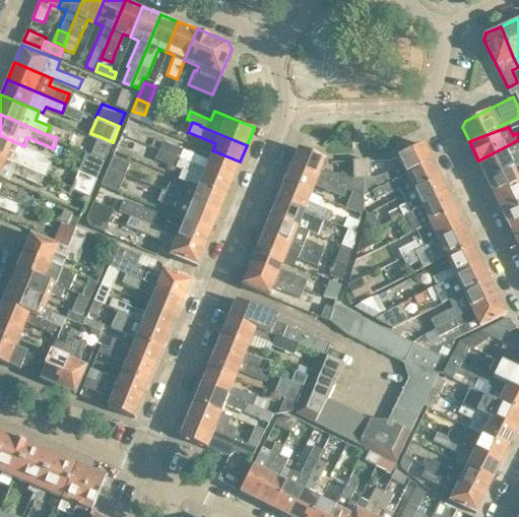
[(24,146),(13,141),(0,135),(0,154),(25,166),(25,167),(45,175),(46,176),(53,157),(24,146)]
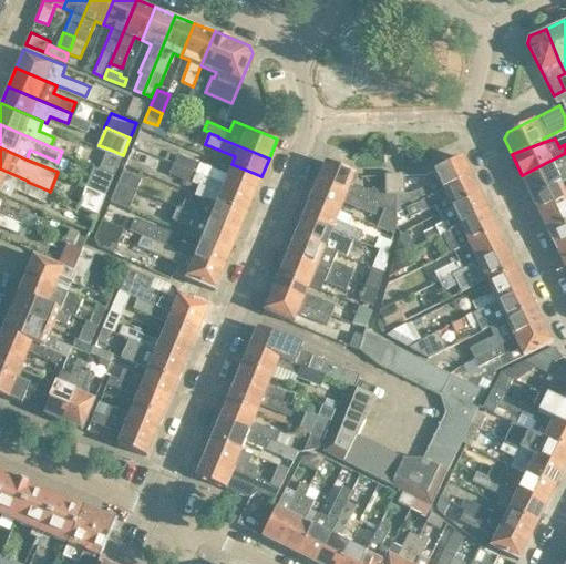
[(123,155),(111,150),(107,149),(99,168),(114,175),(123,155)]
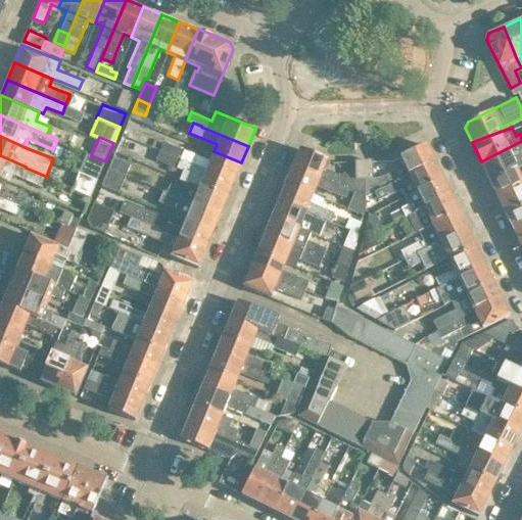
[(161,148),(234,179),(241,162),(214,151),(211,157),(210,158),(164,140),(161,148)]
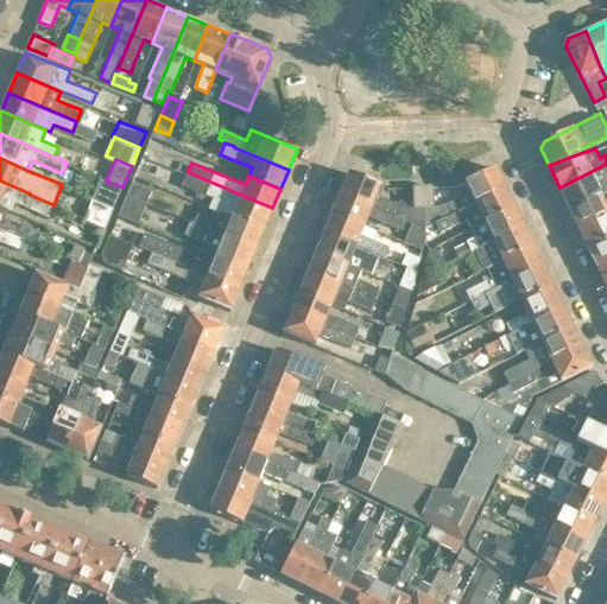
[(606,164),(560,188),(569,207),(599,192),(606,189),(606,178),(606,164)]
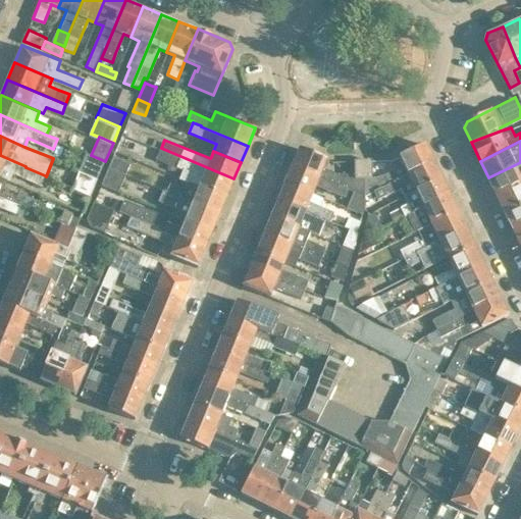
[(388,182),(433,159),(425,143),(400,155),(404,164),(384,173),(372,177),(372,178),(363,178),(365,194),(374,189),(388,182)]
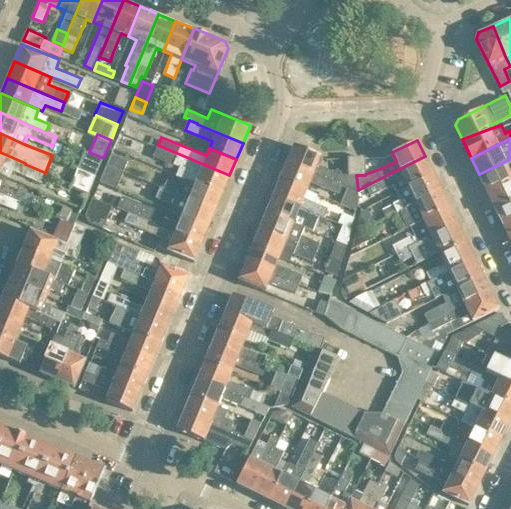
[(349,175),(349,173),(336,168),(335,170),(318,162),(321,154),(294,144),(287,161),(333,180),(342,184),(348,186),(358,190),(356,175),(349,175)]
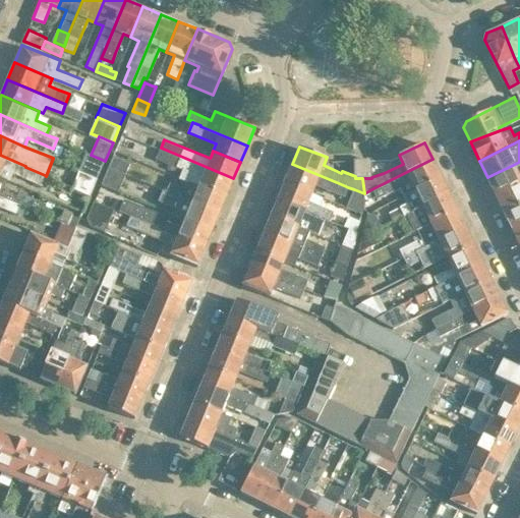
[(161,148),(158,157),(185,168),(181,176),(188,179),(226,195),(233,178),(161,148)]
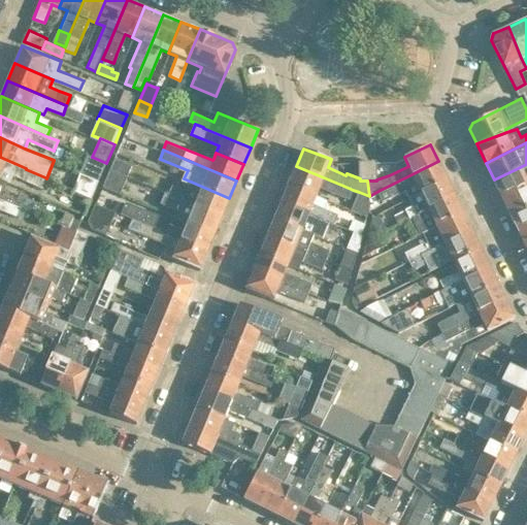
[(106,163),(92,157),(88,154),(79,171),(81,172),(99,179),(106,163)]
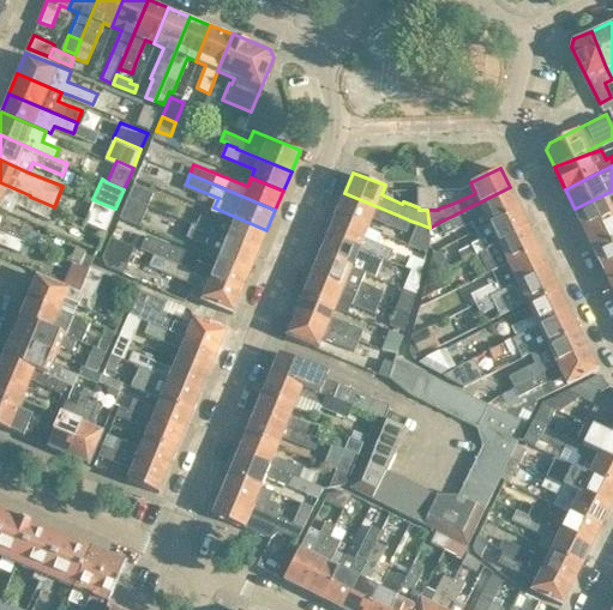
[(0,205),(10,210),(12,211),(14,205),(48,218),(53,206),(30,197),(30,195),(0,182),(0,205)]
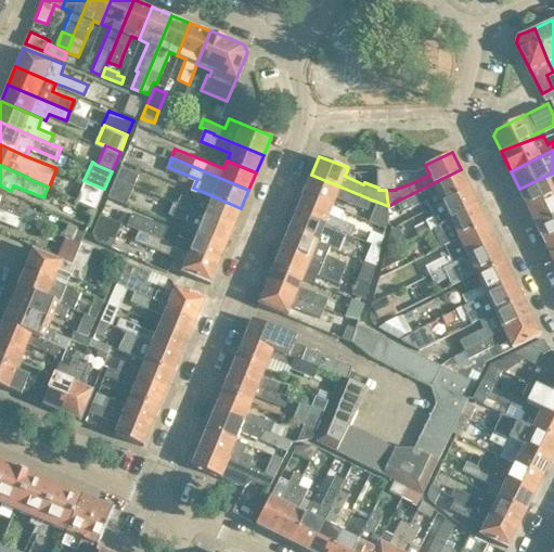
[(120,167),(117,177),(134,184),(139,175),(120,167)]
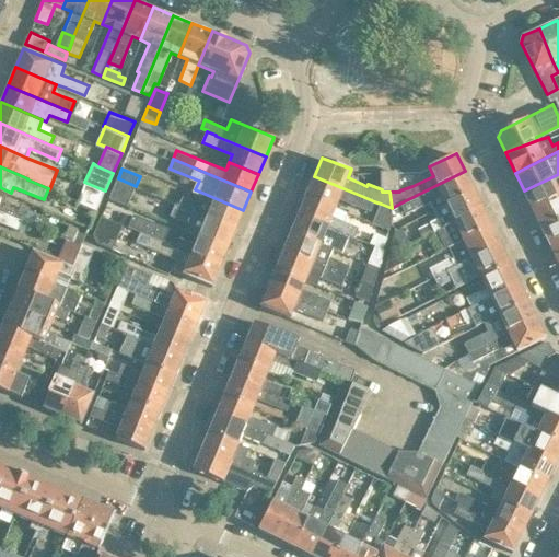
[(381,171),(382,189),(382,192),(389,192),(399,192),(399,190),(398,171),(381,171)]
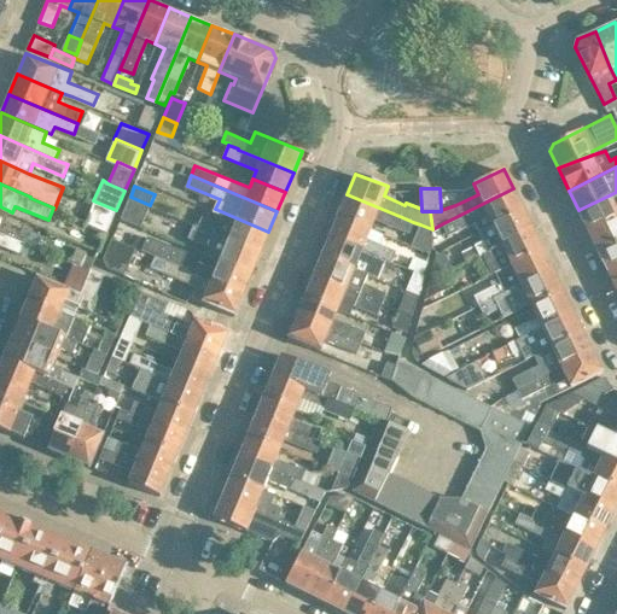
[(479,231),(481,231),(524,209),(513,188),(460,215),(443,223),(448,233),(475,221),(479,231)]
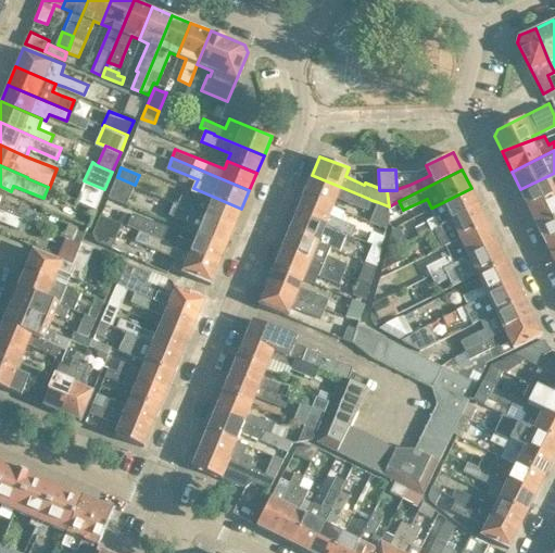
[(362,196),(312,175),(304,193),(332,205),(337,197),(357,205),(367,211),(371,200),(362,196)]
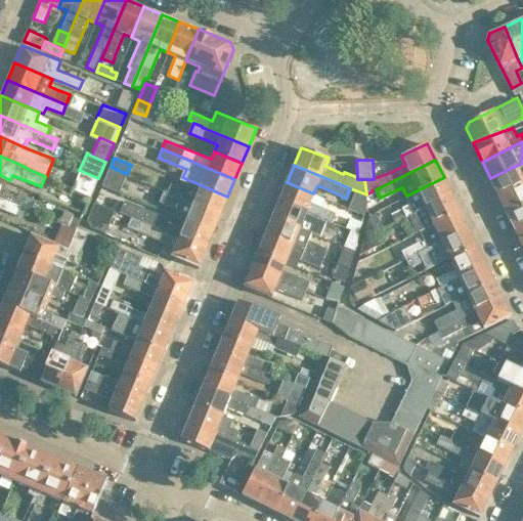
[(516,166),(490,178),(498,194),(522,182),(522,173),(520,174),(516,166)]
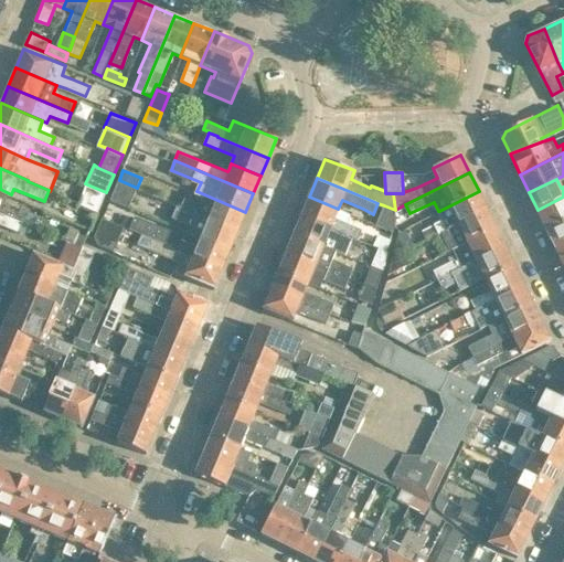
[(137,188),(119,180),(110,200),(129,208),(137,188)]
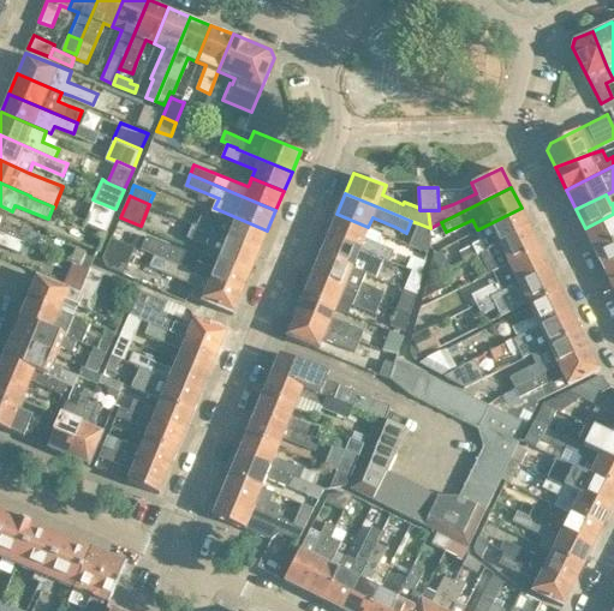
[(87,221),(107,229),(115,209),(95,201),(87,221)]
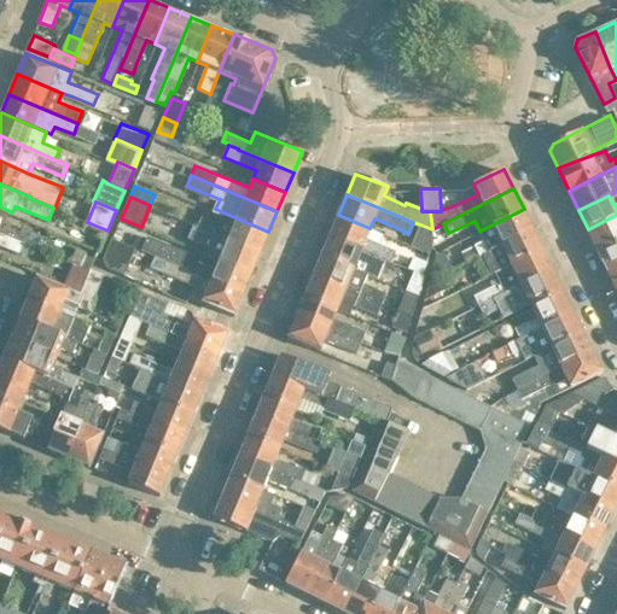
[(23,243),(24,241),(22,240),(27,231),(5,221),(10,211),(0,206),(0,231),(15,238),(13,239),(23,243)]
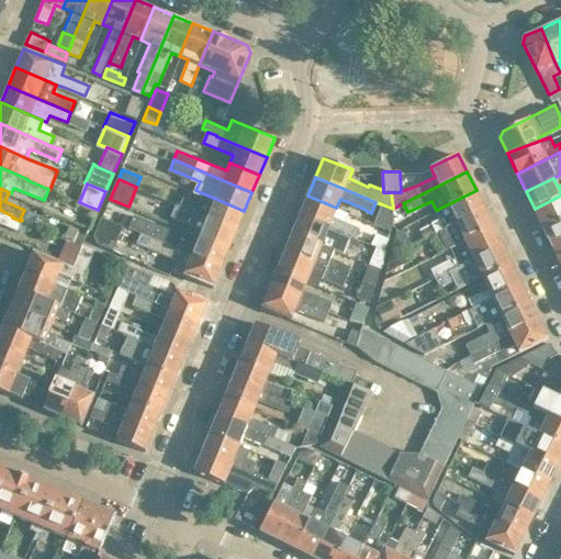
[(439,230),(484,208),(477,190),(437,210),(440,217),(432,222),(432,223),(436,232),(439,230)]
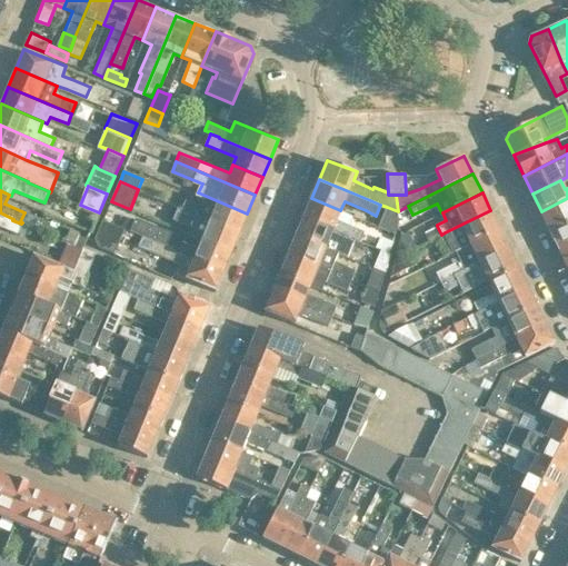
[(182,209),(239,232),(247,214),(206,196),(201,206),(187,199),(182,209)]
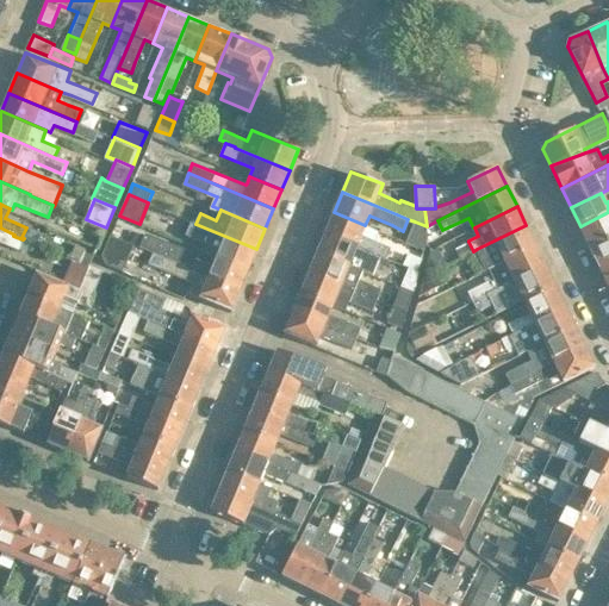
[(361,236),(365,225),(334,212),(325,232),(380,255),(385,245),(361,236)]
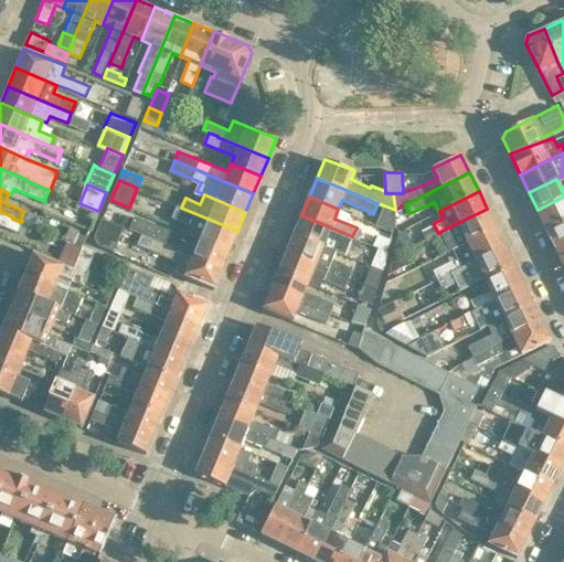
[(563,197),(538,210),(546,229),(563,220),(563,197)]
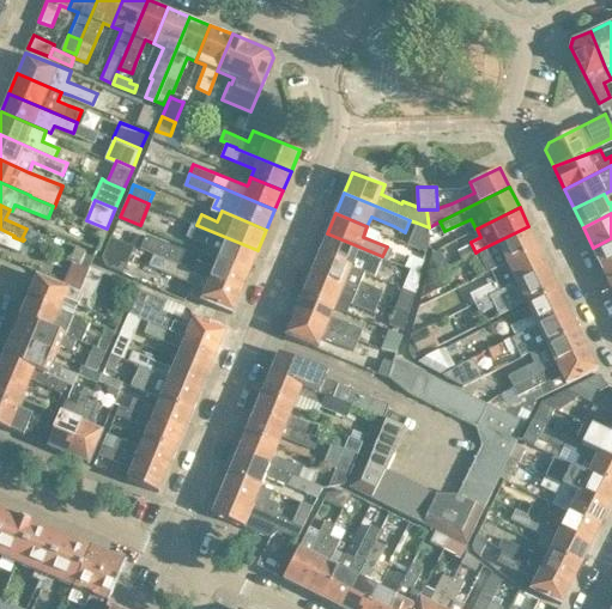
[(74,215),(70,229),(76,231),(82,218),(74,215)]
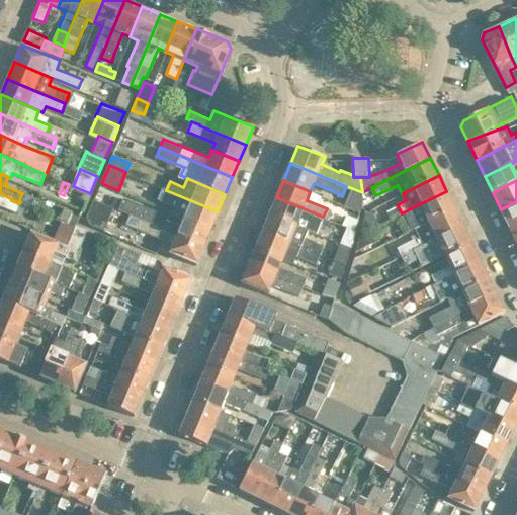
[(162,187),(157,198),(176,206),(173,212),(183,217),(210,229),(214,220),(218,211),(171,192),(166,190),(162,187)]
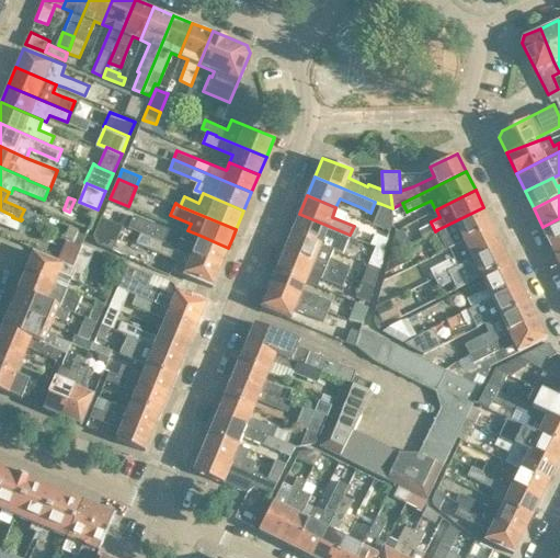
[(381,204),(374,221),(390,228),(393,221),(392,208),(381,204)]
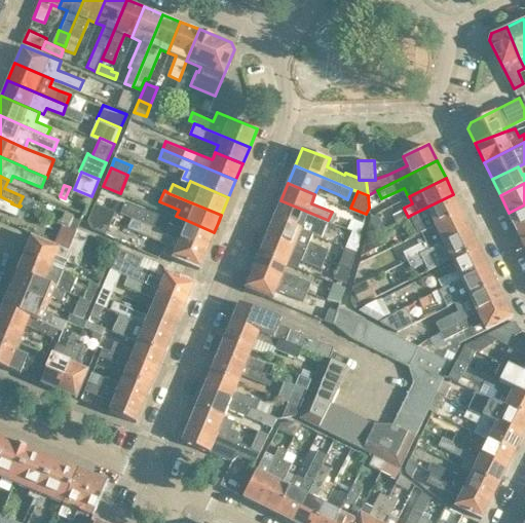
[(419,232),(421,231),(461,211),(453,194),(411,215),(419,232)]
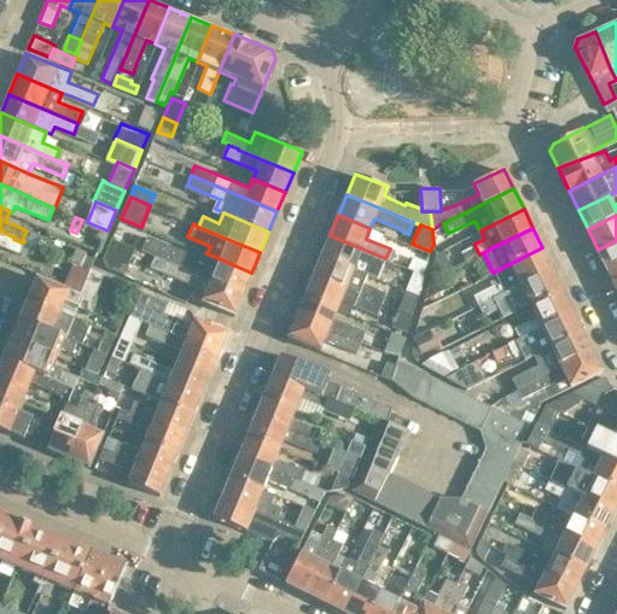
[(0,243),(19,252),(23,243),(13,239),(15,238),(0,231),(0,243)]
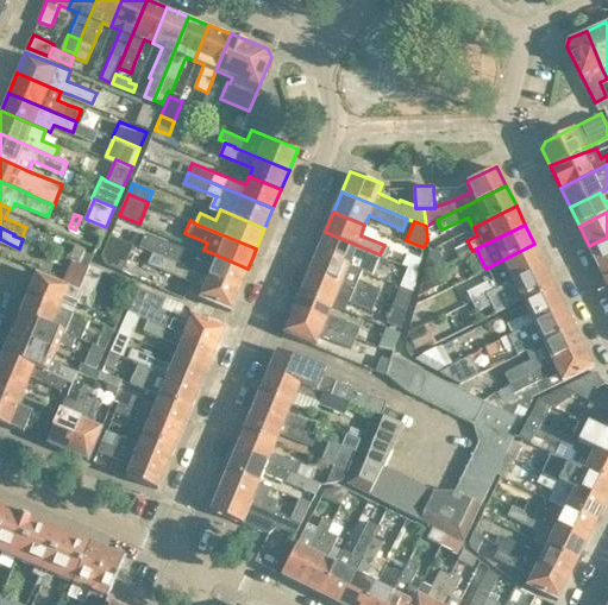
[(380,254),(325,232),(317,252),(362,270),(371,275),(380,254)]
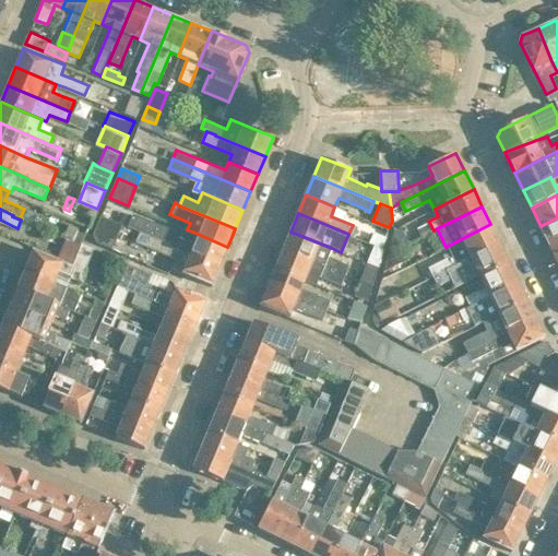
[(127,226),(139,232),(221,264),(227,248),(227,247),(198,234),(194,244),(173,234),(175,232),(132,214),(127,226)]
